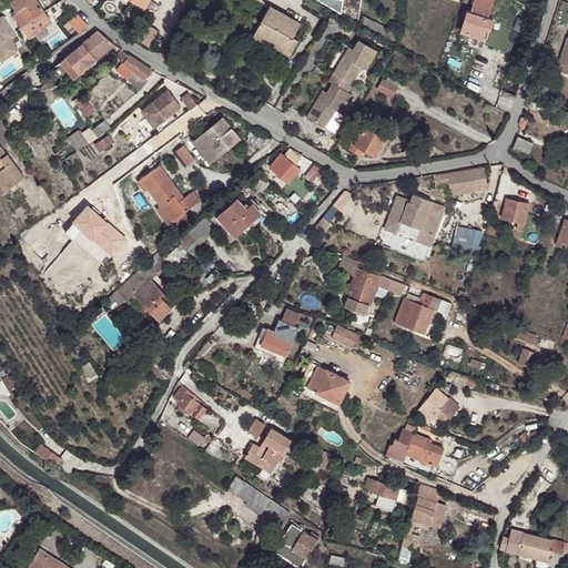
[(14,13),(30,37),(51,22),(36,0),(12,0),(10,1),(17,11),(14,13)]
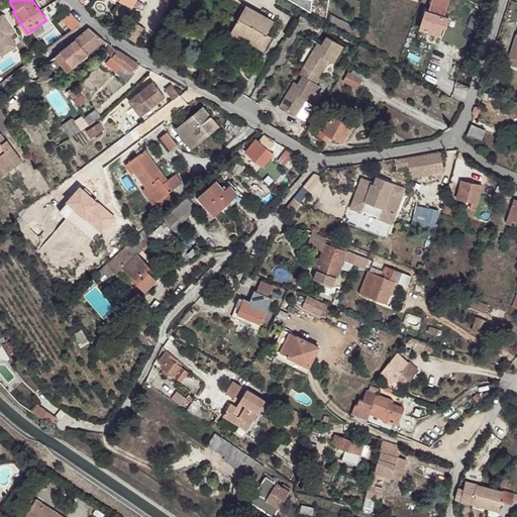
[(314,0),(287,0),(287,1),(298,7),(313,10),(314,0)]
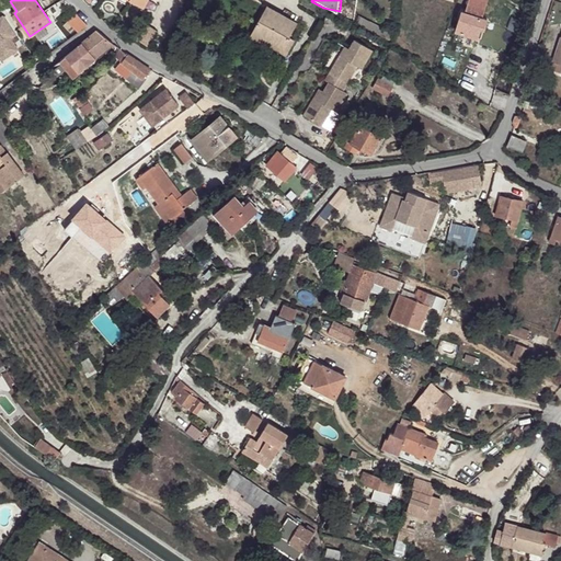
[(469,0),(468,6),(483,11),(487,0),(469,0)]
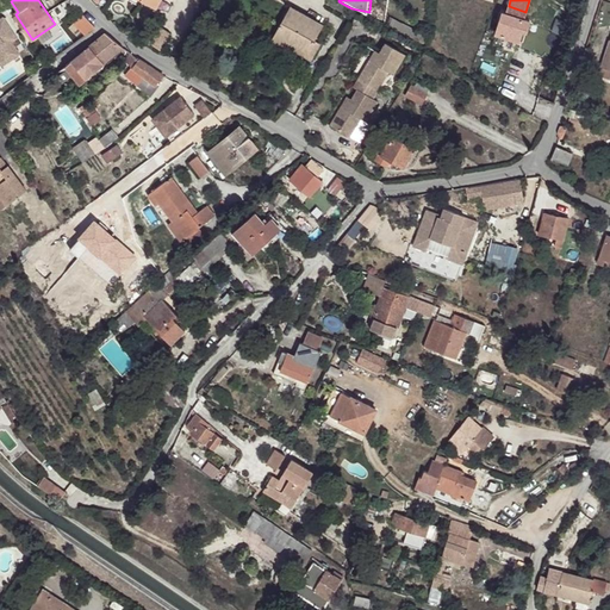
[(291,6),(273,38),(286,45),(311,60),(319,43),(315,41),(323,25),(291,6)]
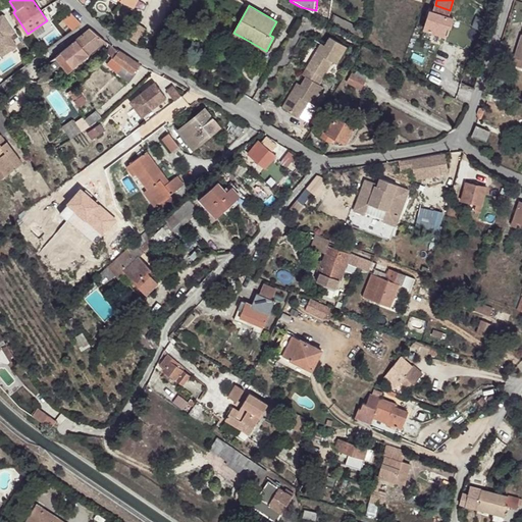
[(431,19),(426,18),(423,29),(445,36),(448,28),(451,29),(455,19),(448,17),(450,10),(435,5),(433,12),(431,19)]
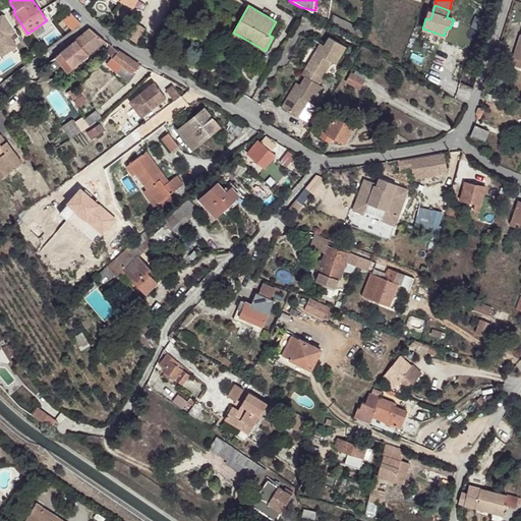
[(13,38),(18,35),(3,10),(0,11),(0,53),(16,43),(13,38)]
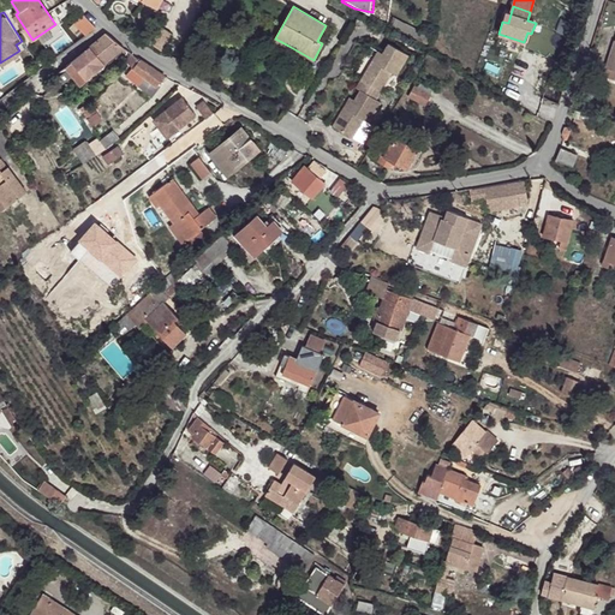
[(96,28),(83,15),(70,28),(75,33),(79,28),(87,35),(96,28)]
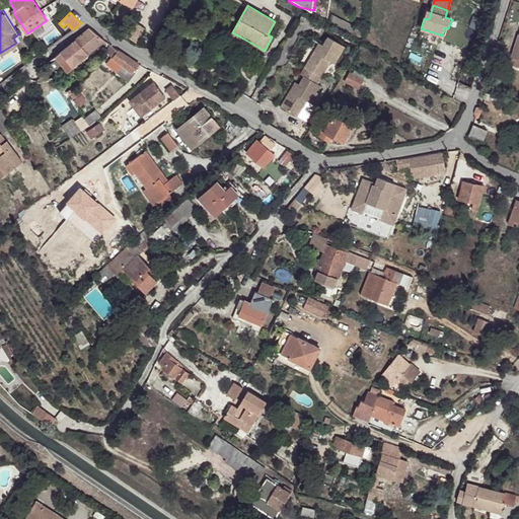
[(138,23),(129,39),(136,43),(145,28),(138,23)]
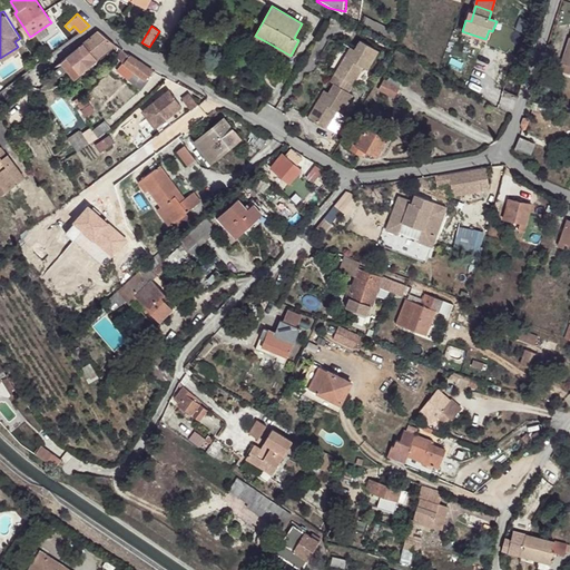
[(80,71),(115,43),(98,31),(60,62),(62,65),(55,71),(58,79),(67,71),(75,80),(82,74),(80,71)]
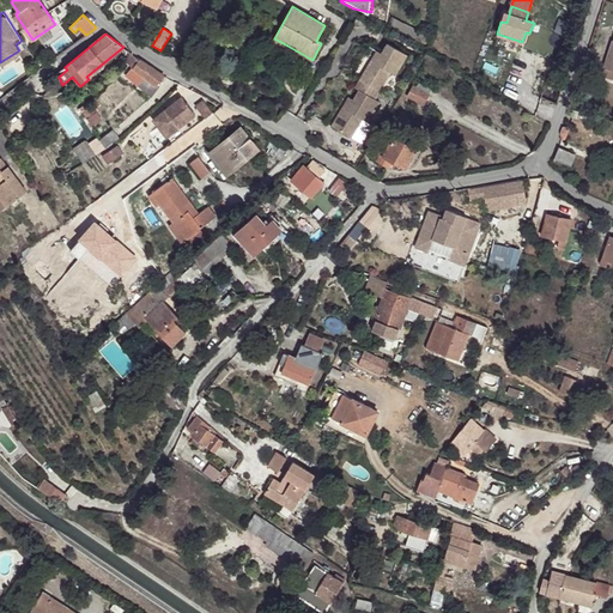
[(287,46),(274,38),(273,41),(286,48),(287,46)]
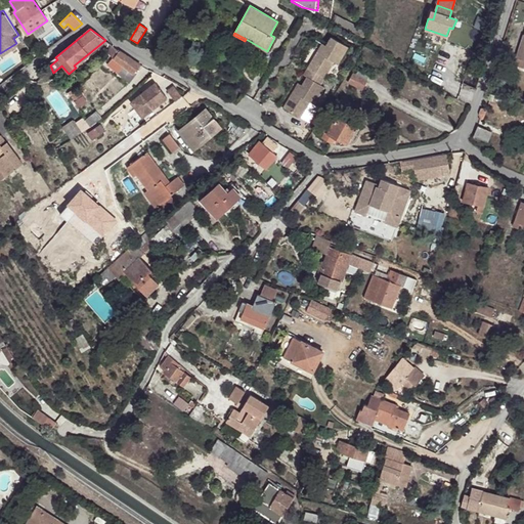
[(284,107),(301,118),(310,102),(314,104),(324,87),(320,85),(334,62),(338,64),(348,47),(331,37),(325,45),(321,53),(317,51),(303,75),(306,77),(302,85),(298,83),(284,107)]
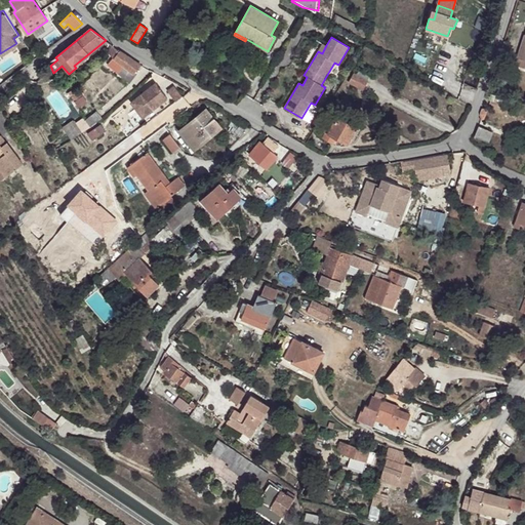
[(76,68),(108,42),(106,40),(74,66),(76,68)]
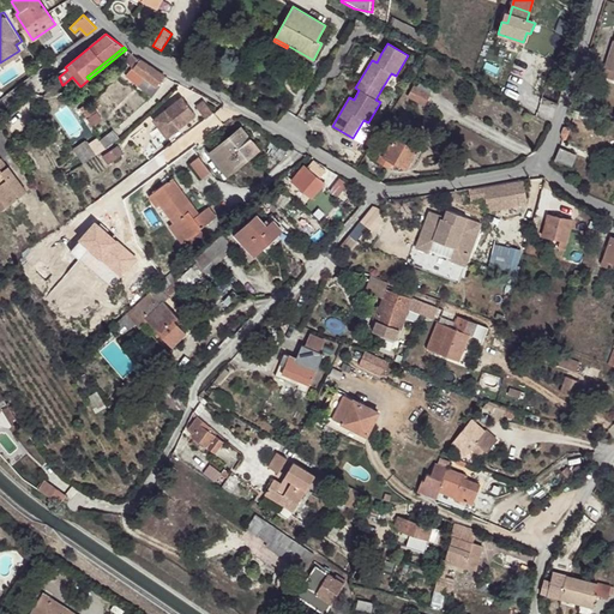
[(378,50),(372,60),(377,62),(381,53),(378,50)]
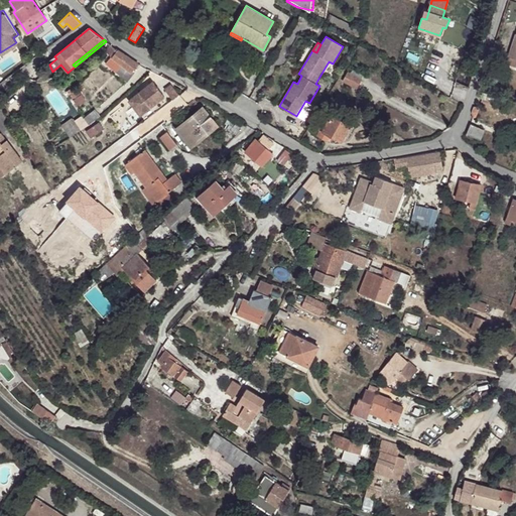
[(110,44),(106,50),(111,56),(105,65),(127,83),(134,74),(132,73),(138,63),(110,44)]
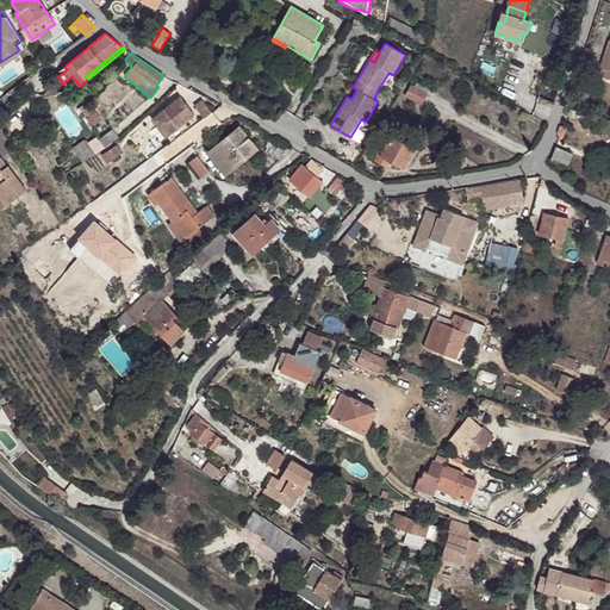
[(429,87),(417,81),(415,87),(410,85),(405,95),(421,104),(429,87)]
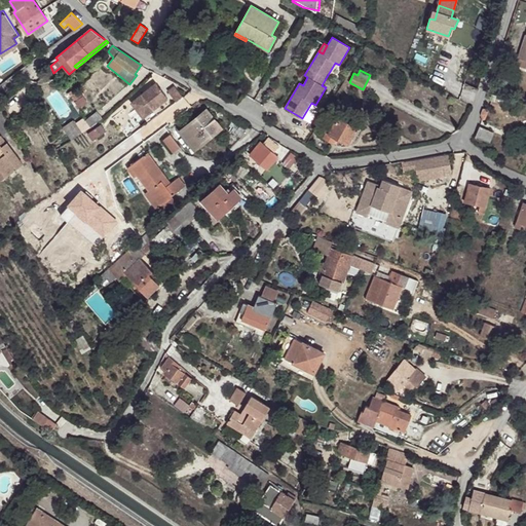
[(154,81),(129,100),(143,118),(167,99),(154,81)]
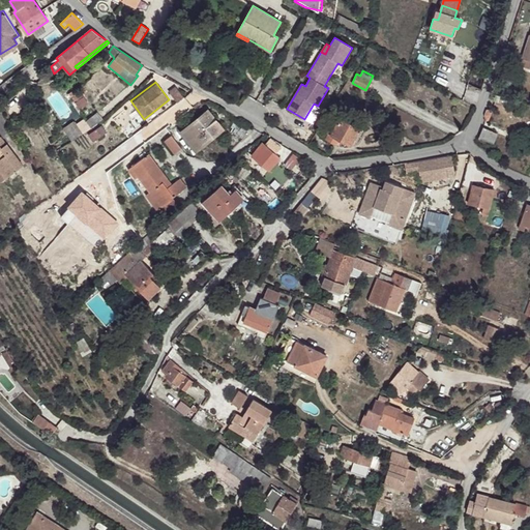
[(176,87),(169,92),(176,102),(183,96),(176,87)]
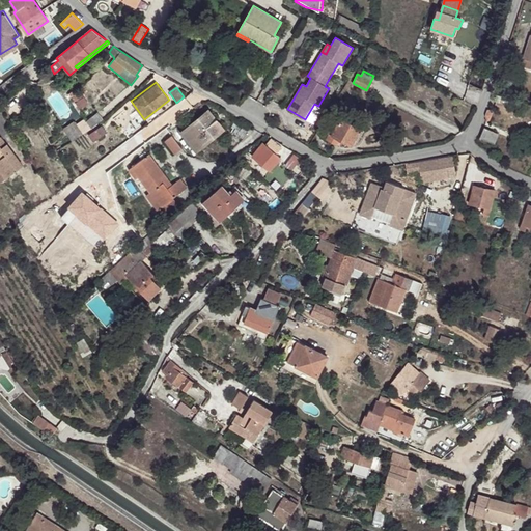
[(81,100),(77,93),(78,91),(76,89),(68,94),(74,102),(67,106),(73,113),(87,104),(84,98),(81,100)]
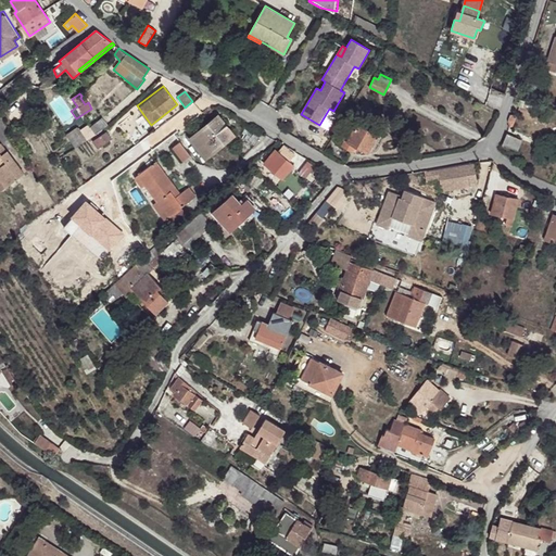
[(525,101),(516,98),(514,104),(518,108),(522,109),(525,101)]
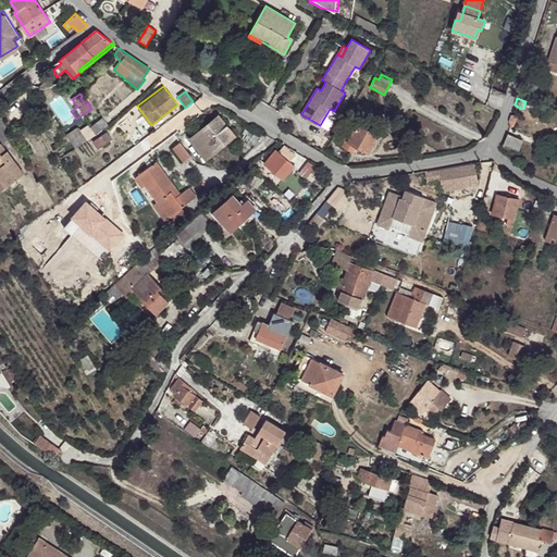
[(330,109),(320,125),(330,131),(339,114),(330,109)]
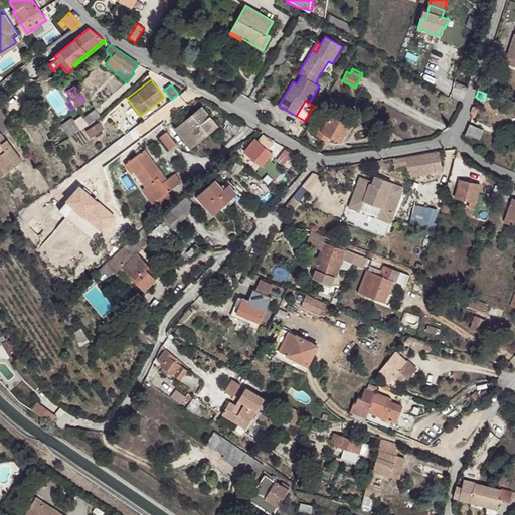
[(202,108),(177,128),(191,146),(216,126),(202,108)]
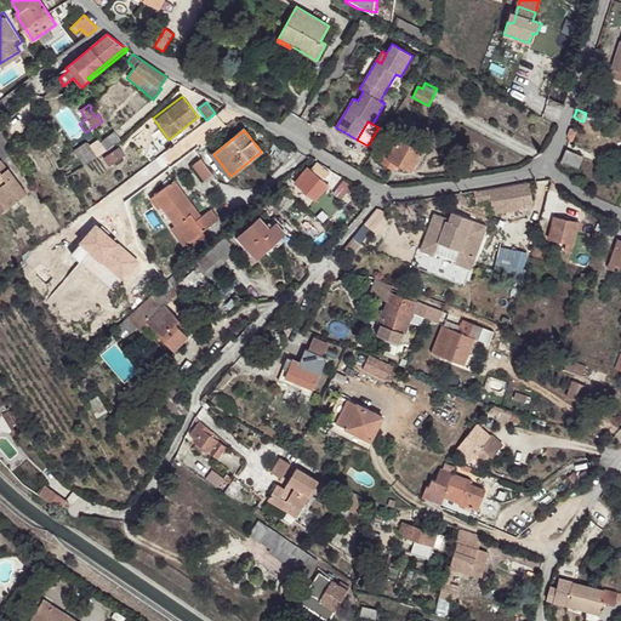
[(101,142),(107,151),(120,140),(114,132),(101,142)]
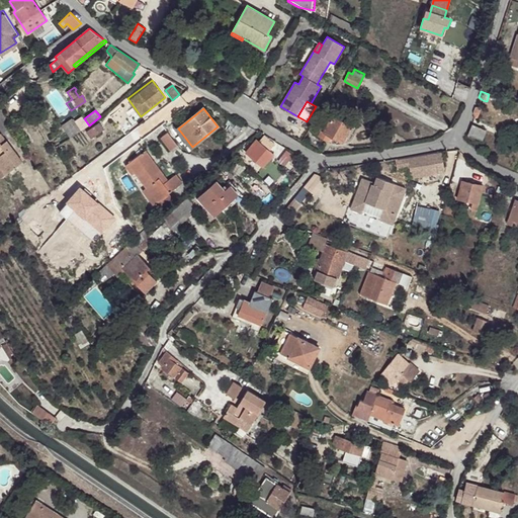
[(89,125),(84,118),(83,115),(74,121),(81,132),(89,125)]
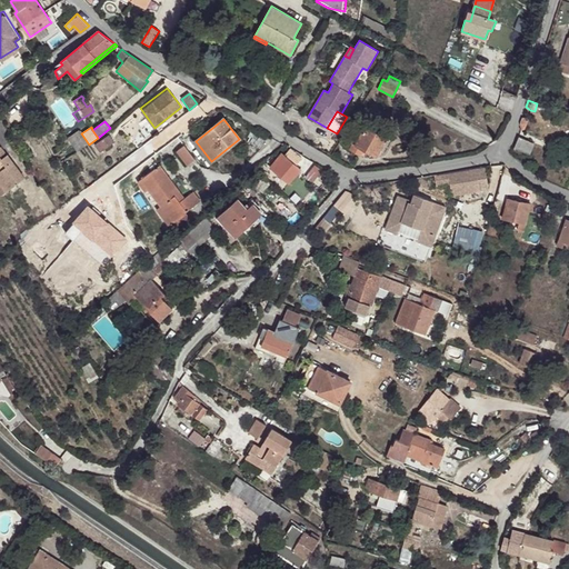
[(386,138),(366,127),(356,145),(353,143),(350,149),(361,156),(365,149),(377,156),(386,138)]
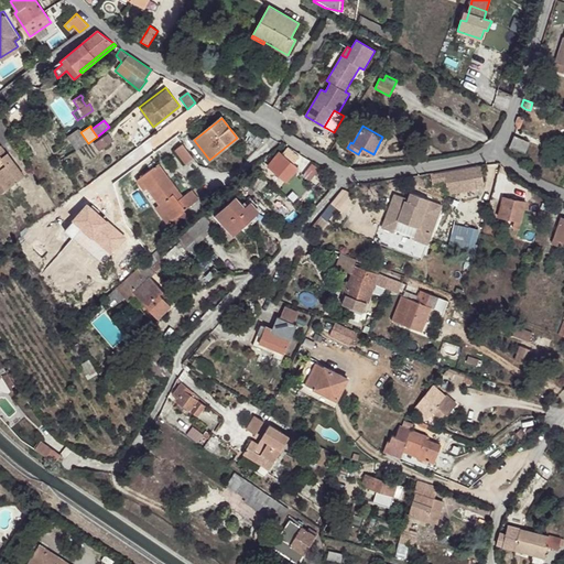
[(88,143),(80,132),(79,130),(68,137),(77,150),(88,143)]
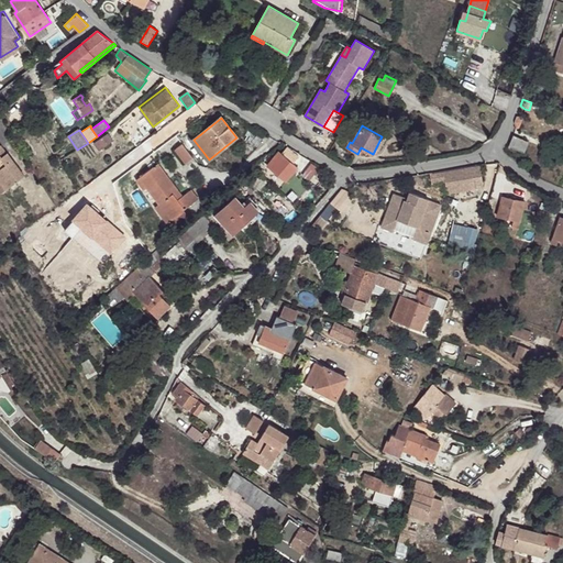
[(108,133),(94,144),(99,151),(113,141),(108,133)]
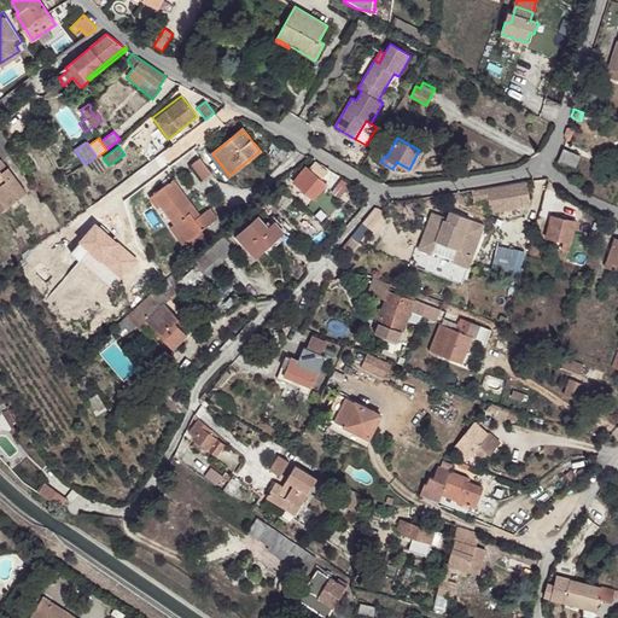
[(175,147),(167,153),(169,157),(179,151),(175,147)]
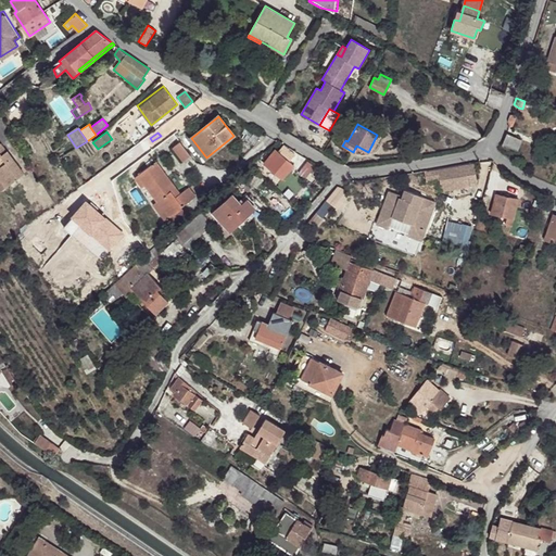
[(507,134),(503,144),(518,151),(522,140),(507,134)]
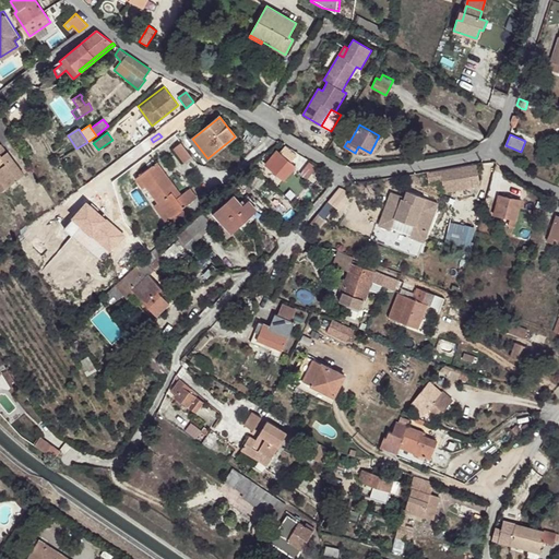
[(183,163),(192,156),(181,143),(174,149),(183,163)]
